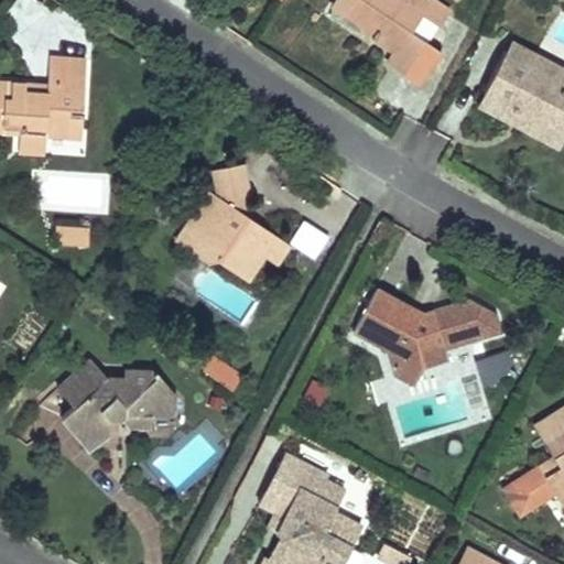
[(398,0),(339,0),(334,10),(360,29),(396,52),(392,57),(389,62),(408,75),(429,45),(414,36),(425,19),(438,28),(448,12),(431,0),(398,0),(399,0),(398,0)]
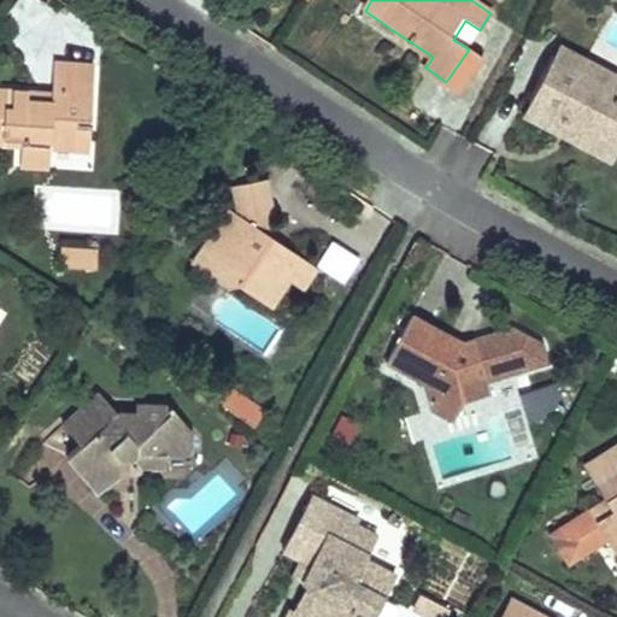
[(394,31),(391,36),(429,63),(433,57),(394,31)]
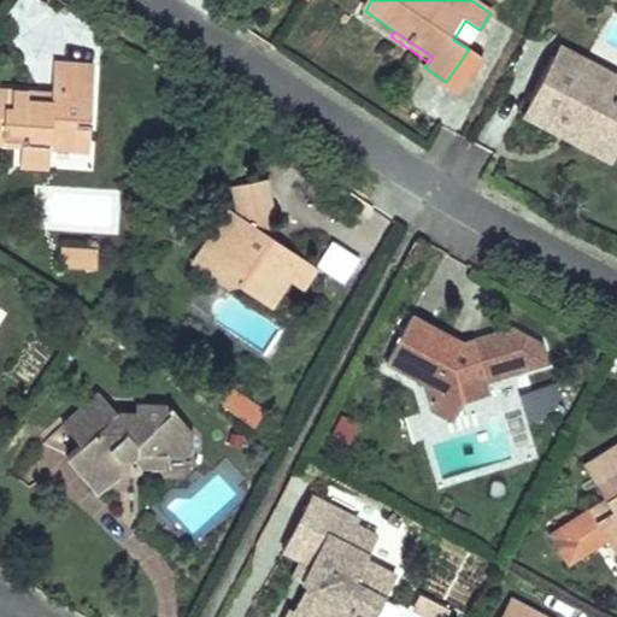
[(616,157),(616,74),(557,43),(518,119),(612,168),(616,157)]
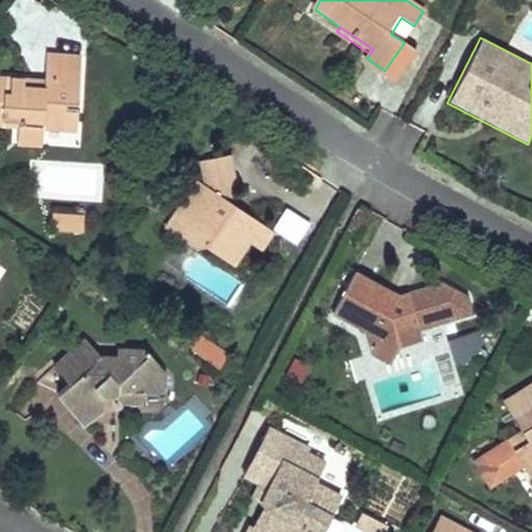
[(0,76),(0,121),(18,123),(17,131),(43,133),(43,125),(67,127),(68,107),(78,108),(82,54),(48,52),(46,79),(46,88),(33,87),(33,78),(0,76)]
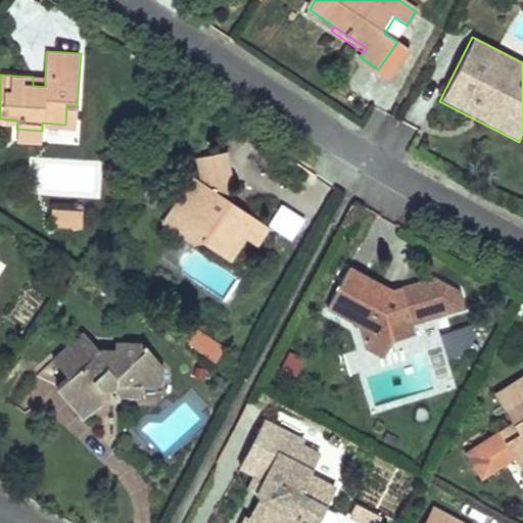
[(45,78),(33,77),(33,86),(45,87),(45,78)]
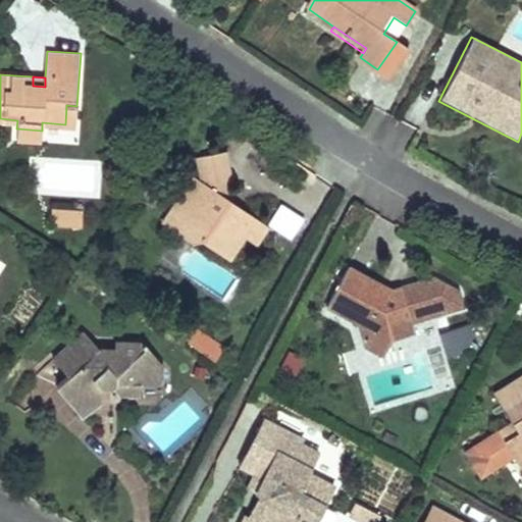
[(66,105),(65,124),(76,124),(76,106),(66,105)]
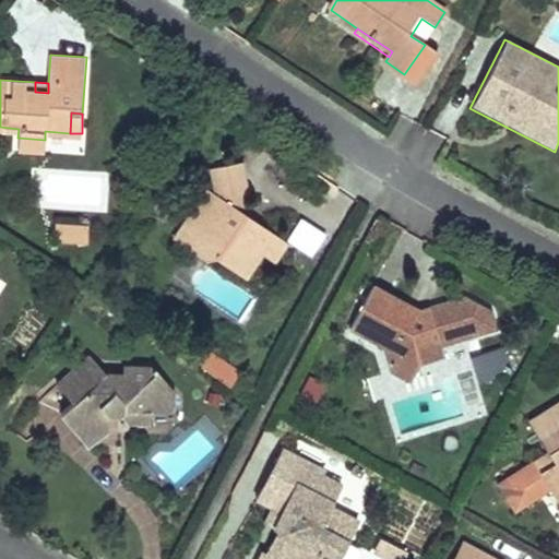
[(18,138),(18,150),(45,151),(45,140),(18,138)]
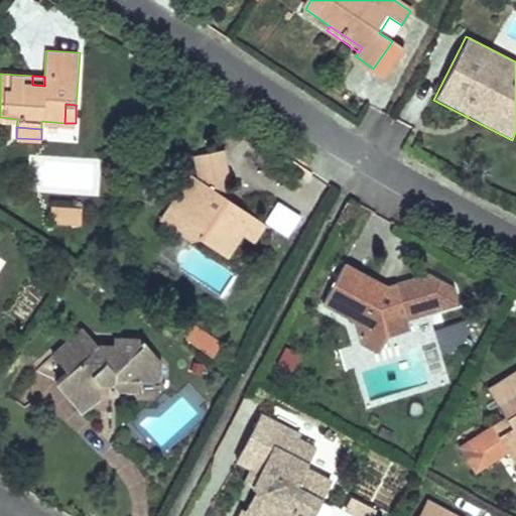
[(184,217),(173,231),(188,240),(199,241),(226,259),(244,234),(255,242),(266,225),(230,202),(225,209),(220,195),(218,179),(226,177),(221,149),(195,153),(200,176),(198,179),(187,196),(180,190),(169,207),(184,217)]
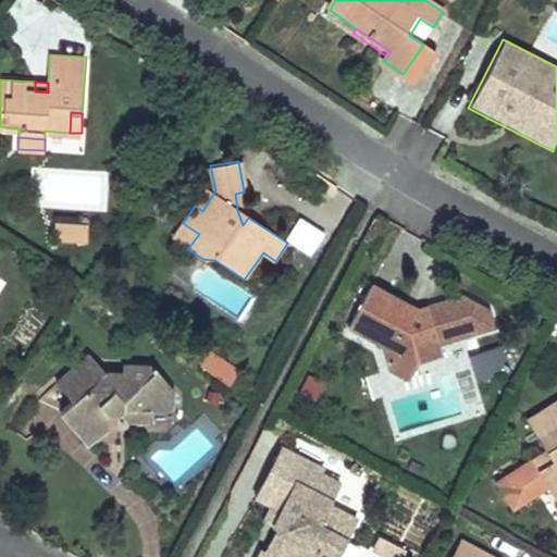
[(207,189),(195,206),(202,211),(213,194),(207,189)]
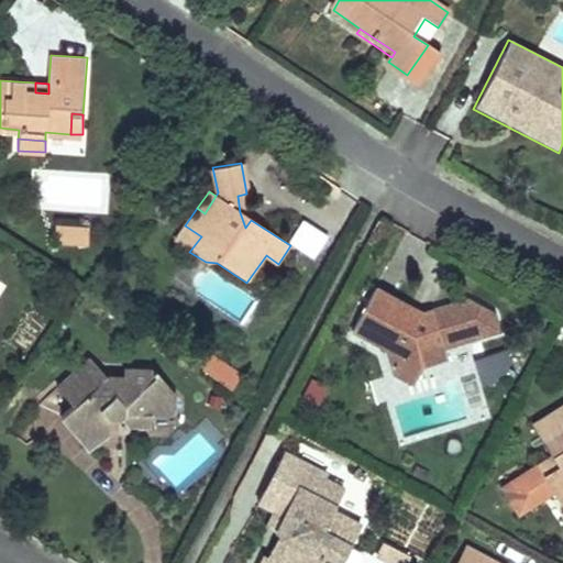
[(55,224),(54,242),(87,243),(88,227),(55,224)]
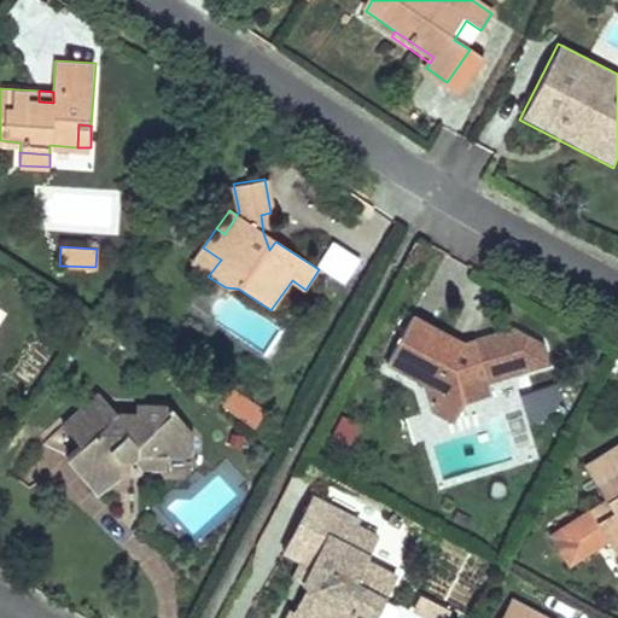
[(203,248),(191,264),(208,277),(221,260),(203,248)]
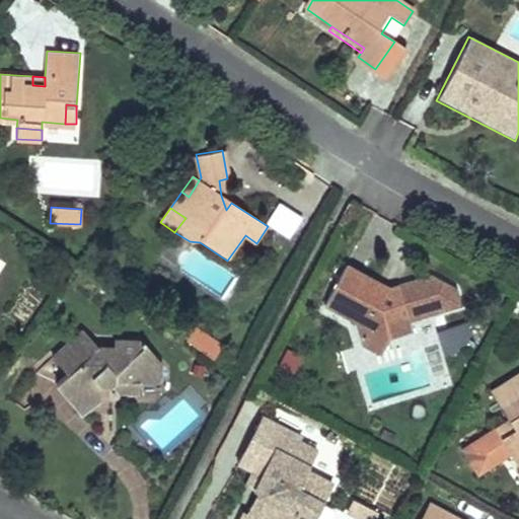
[(430,279),(396,289),(395,289),(387,291),(379,295),(372,291),(376,286),(345,268),(323,307),(353,323),(361,350),(398,337),(395,327),(392,319),(404,315),(403,315),(431,306),(434,315),(458,307),(453,292),(430,279)]
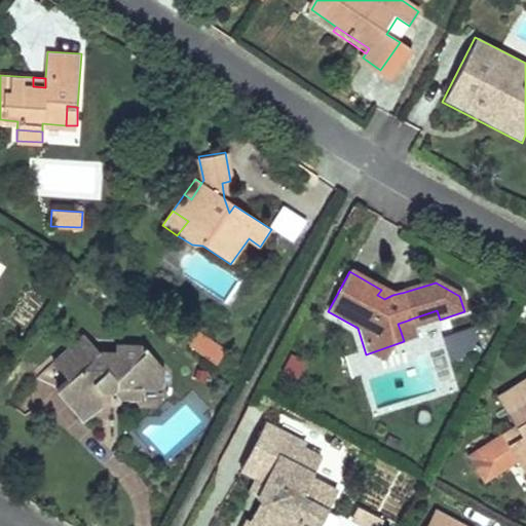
[(381,290),(377,295),(384,299),(392,295),(381,290)]
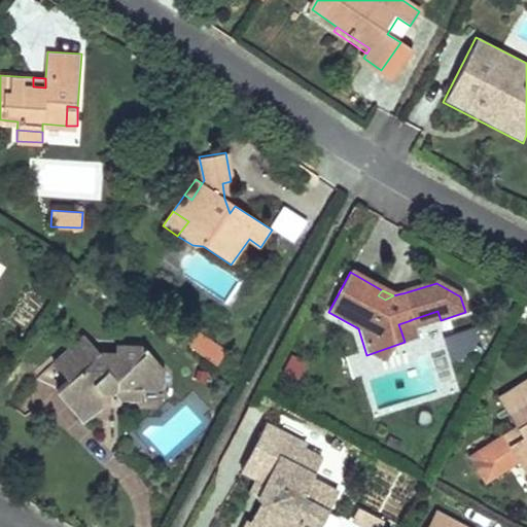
[(437,311),(410,320),(411,320),(398,324),(401,332),(441,320),(437,311)]
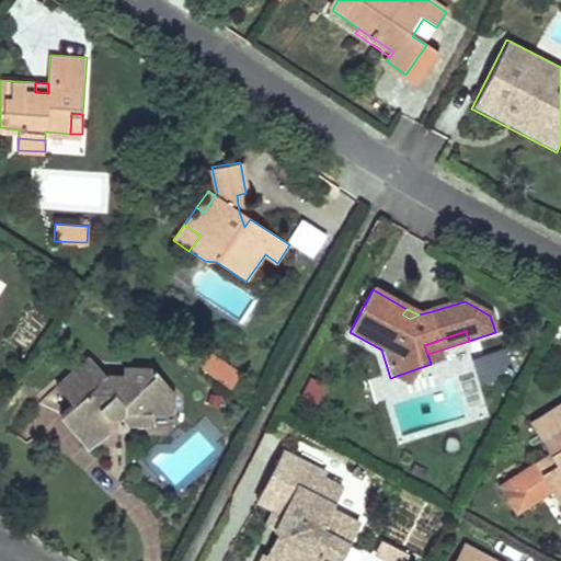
[(472,359),(480,386),(510,377),(501,350),(472,359)]
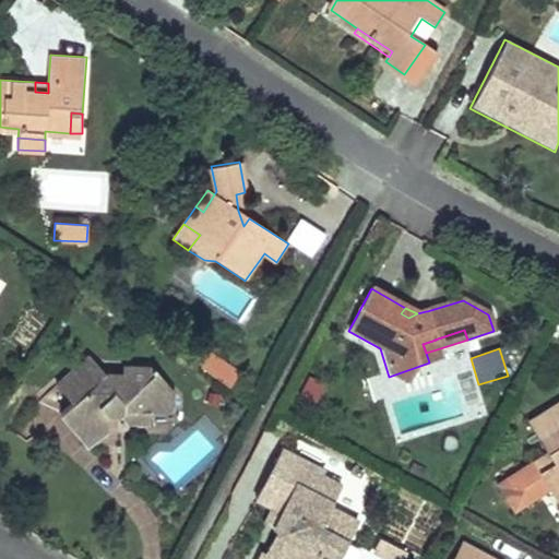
[(239,376),(210,356),(201,370),(229,390),(239,376)]
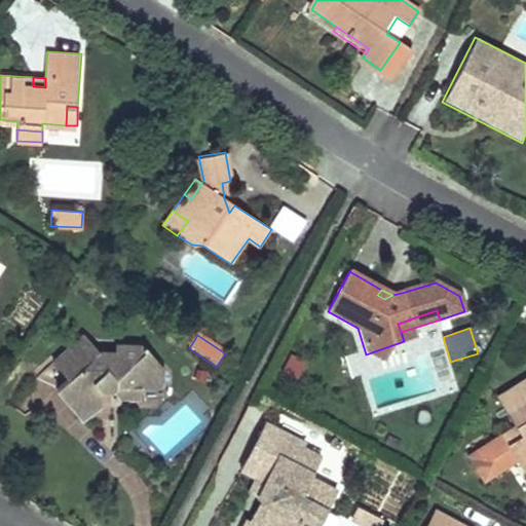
[(69,380),(58,390),(72,407),(97,409),(102,404),(104,389),(112,390),(114,386),(122,398),(142,398),(142,390),(157,390),(162,383),(161,369),(143,348),(116,345),(115,361),(108,362),(84,336),(53,364),(69,380)]
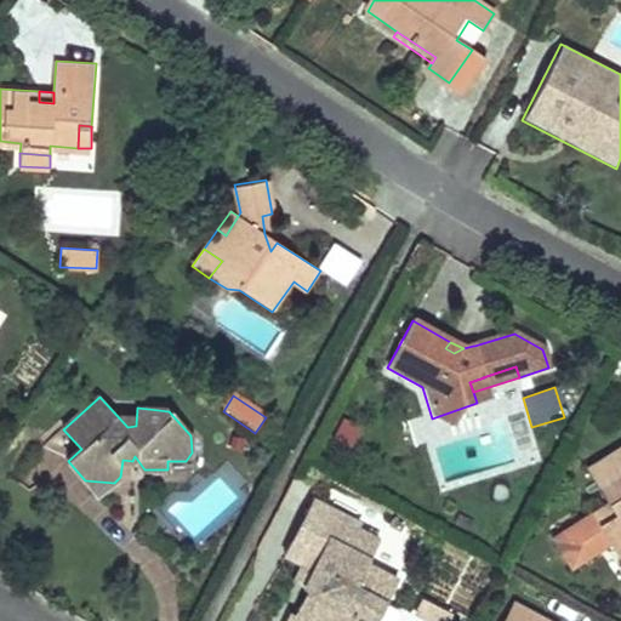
[(620,446),(586,469),(608,503),(552,536),(571,567),(609,542),(613,547),(620,541),(620,446)]
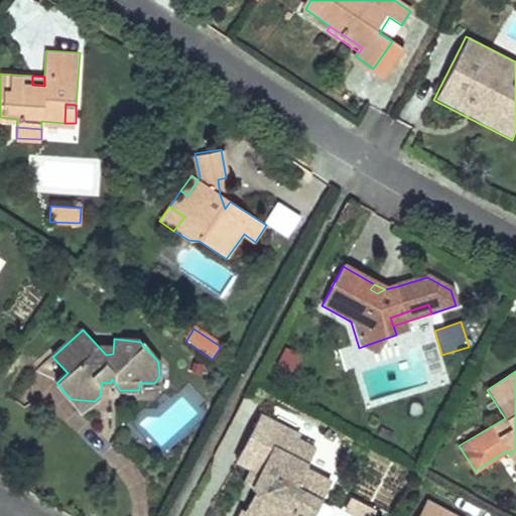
[(95,401),(71,399),(83,411),(95,401)]
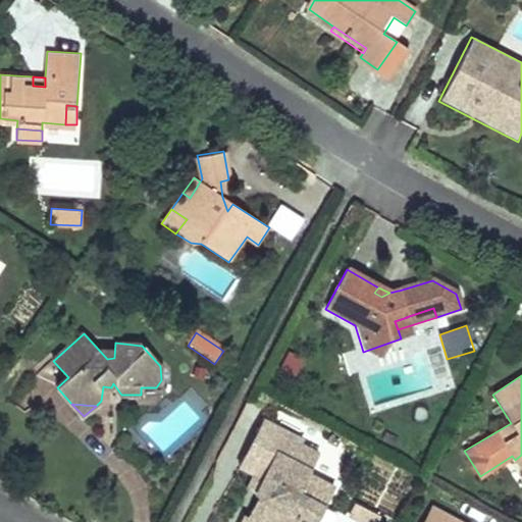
[(259,501),(247,521),(248,521),(300,521),(304,517),(309,521),(318,504),(322,506),(333,486),(306,471),(314,457),(297,448),(299,442),(259,422),(235,472),(249,479),(257,484),(251,497),(259,501)]
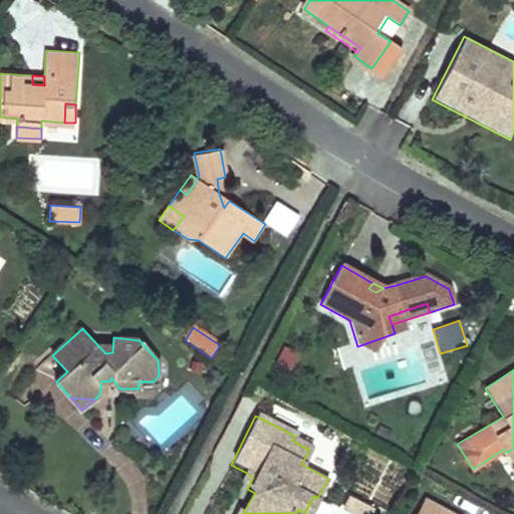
[(245,472),(239,484),(247,489),(253,477),(245,472)]
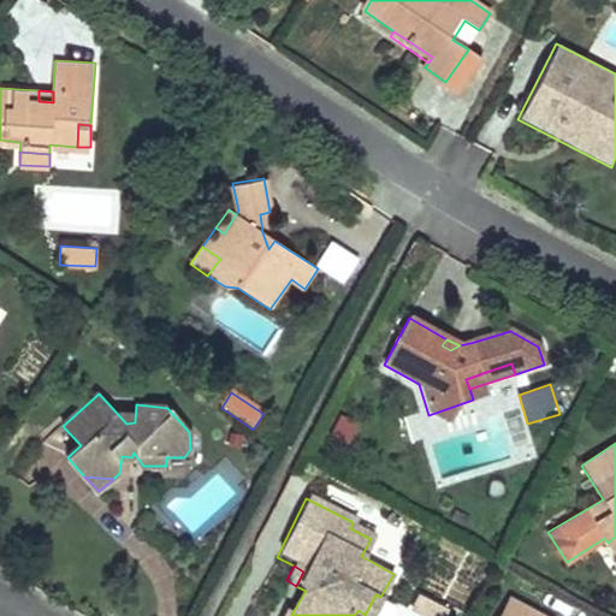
[(375,594),(365,615),(367,615),(369,615),(380,597),(375,594)]
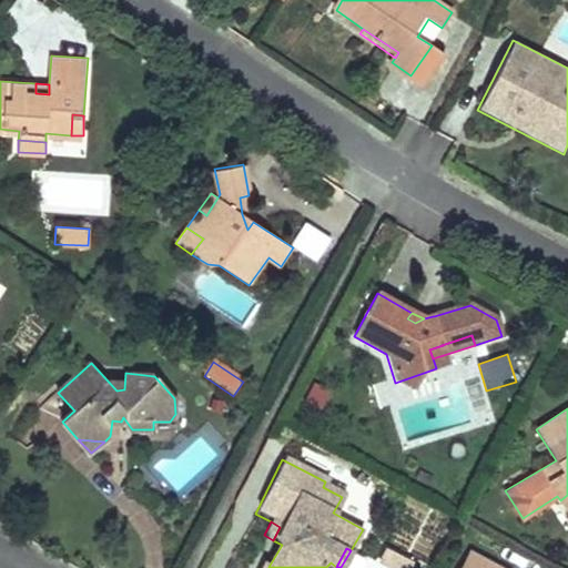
[(374,567),(409,567),(413,561),(383,548),(374,567)]
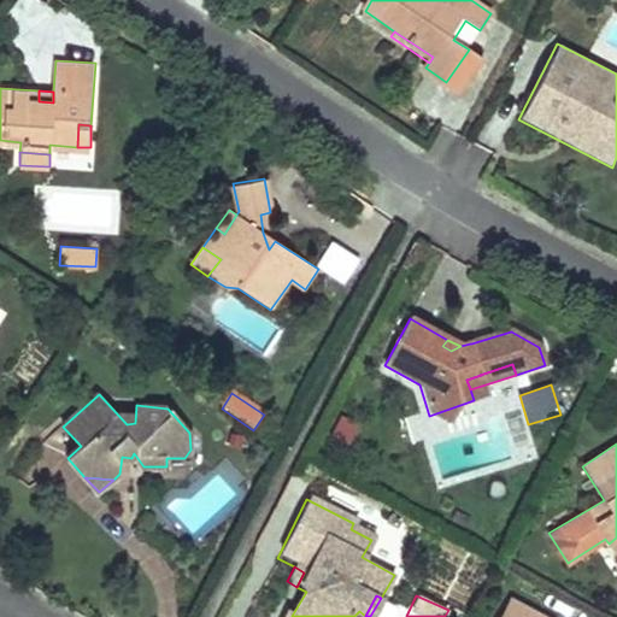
[(544,616),(511,601),(503,616),(544,616)]
